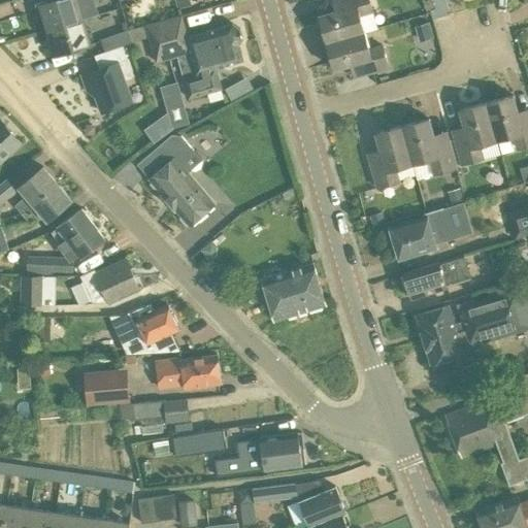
[(54,0),(40,4),(47,29),(84,19),(98,13),(94,0),(54,0)]
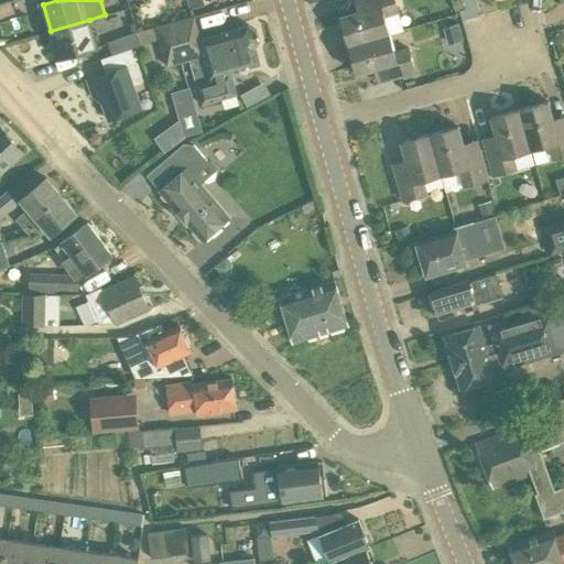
[(155,0),(160,21),(174,19),(171,0),(155,0)]
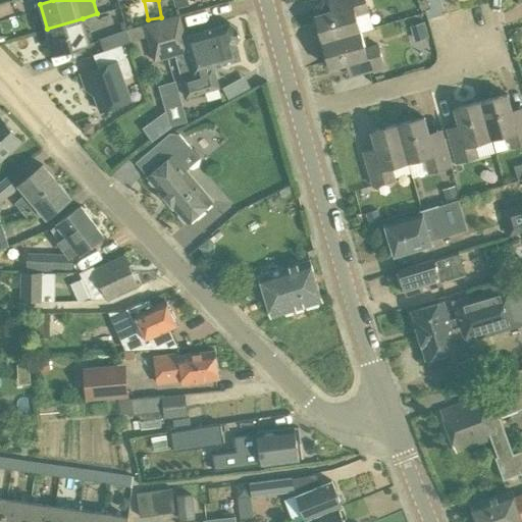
[(323,42),(360,31),(356,15),(369,12),(365,0),(335,0),(338,9),(315,15),(323,42)]
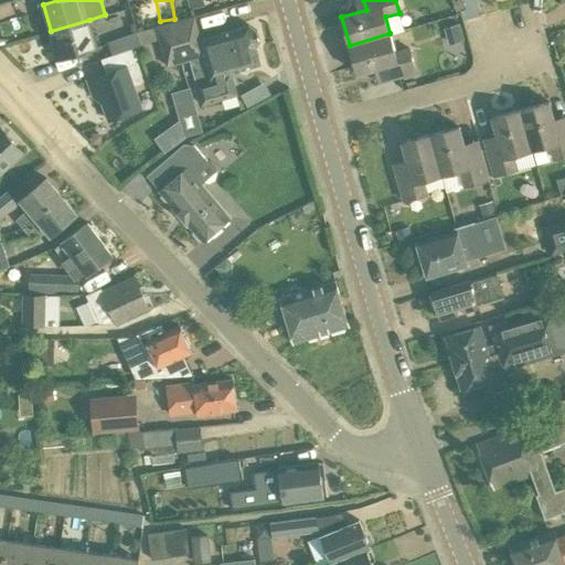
[(259,40),(257,31),(249,27),(249,25),(201,39),(194,14),(155,25),(167,67),(190,61),(202,105),(237,95),(231,73),(260,64),(256,48),(259,40)]
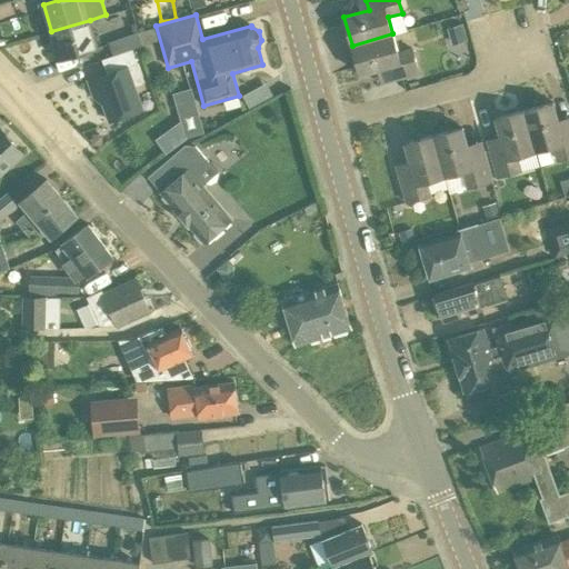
[(90,20),(51,31),(59,58),(98,47),(90,20)]
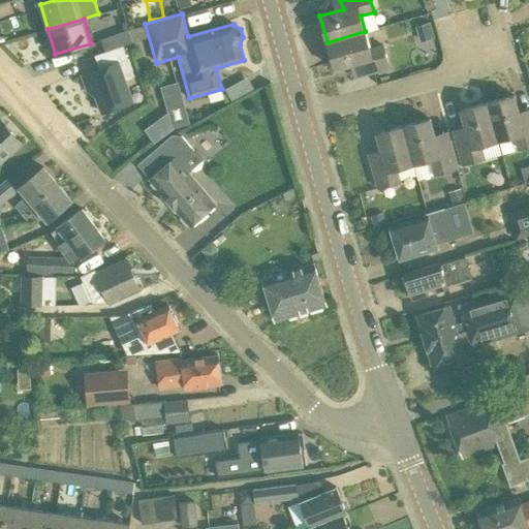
[(131,102),(124,81),(134,78),(123,45),(133,42),(128,29),(100,39),(104,52),(100,54),(105,67),(83,75),(88,90),(94,88),(102,113),(131,102)]
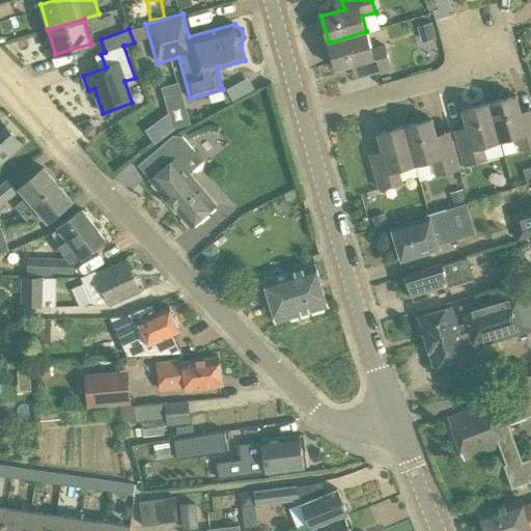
[(366,31),(329,43),(336,68),(359,62),(363,75),(391,67),(385,45),(371,49),(366,31)]
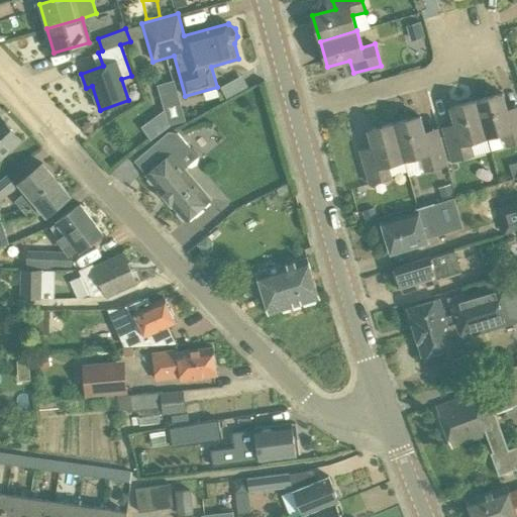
[(418,57),(430,55),(427,37),(416,39),(418,57)]
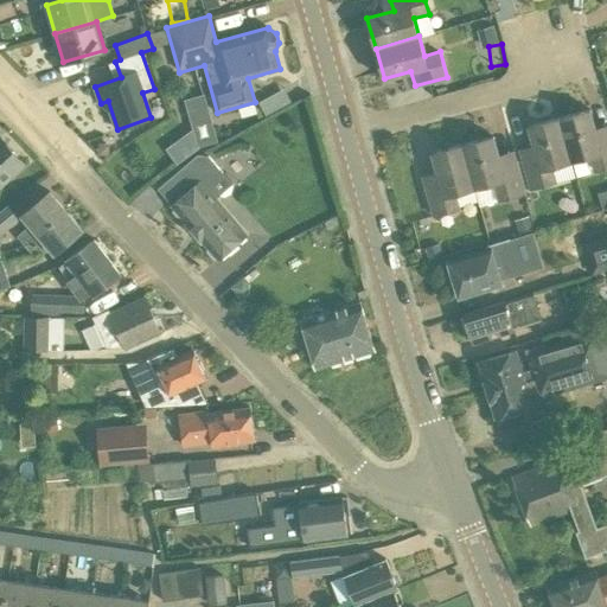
[(205,94),(184,100),(190,121),(211,116),(205,94)]
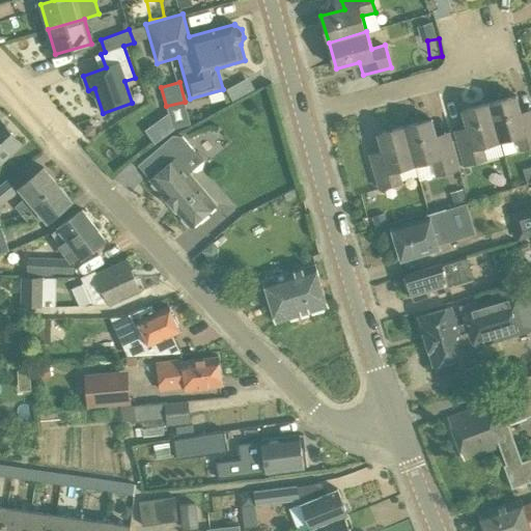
[(490,103),(500,141),(514,137),(519,151),(530,147),(530,116),(523,119),(515,95),(490,103)]
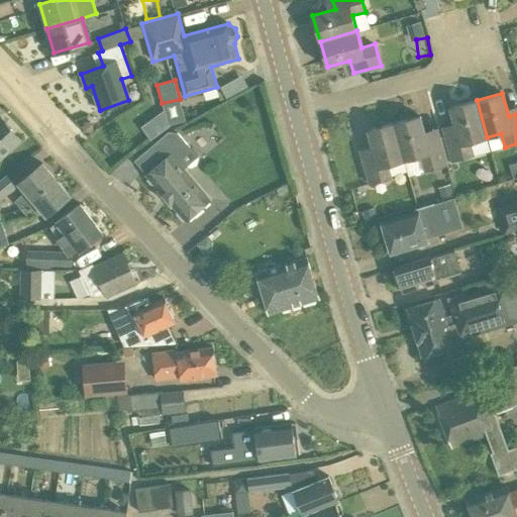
[(471,142),(487,137),(477,100),(450,107),(456,130),(443,134),(451,162),(474,156),(471,142)]
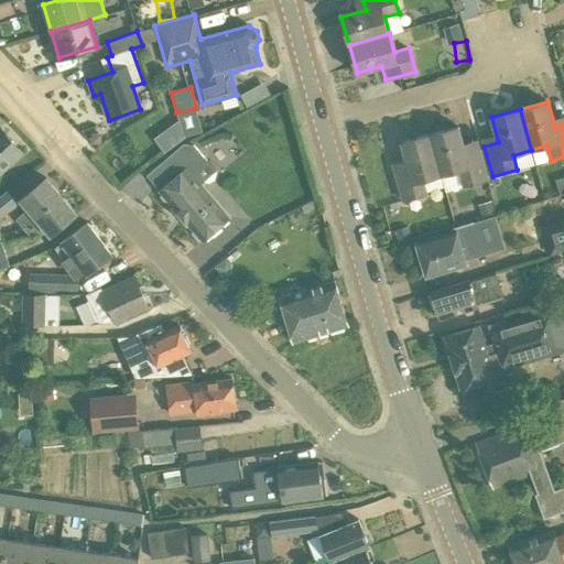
[(179,120),(171,127),(181,141),(185,138),(184,137),(179,120)]
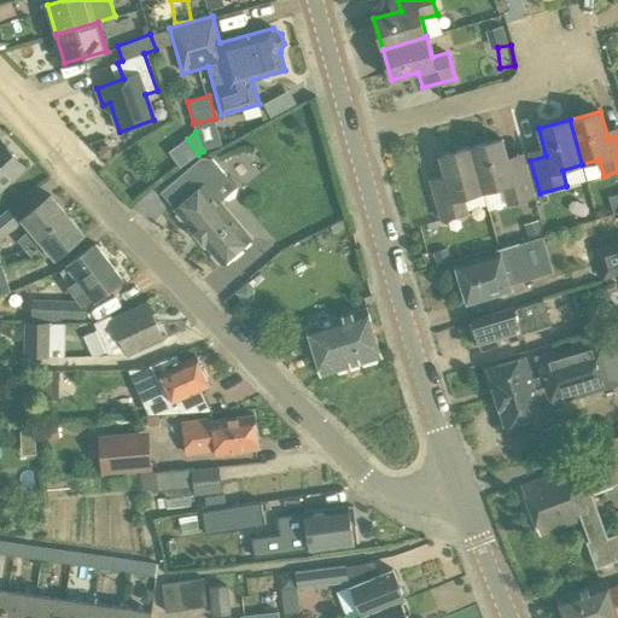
[(471,147),(483,192),(501,187),(506,205),(536,197),(526,162),(509,167),(502,139),(471,147)]
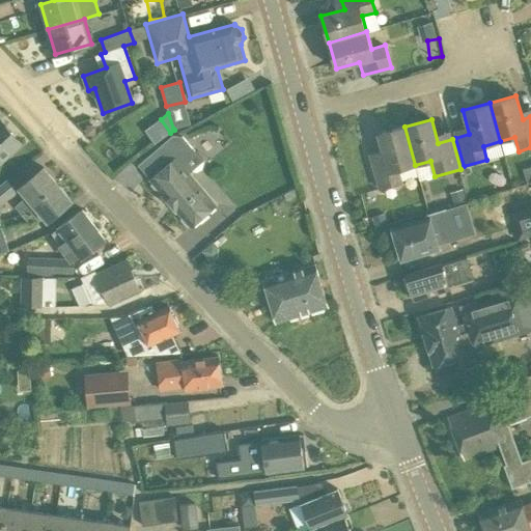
[(0,163),(22,143),(0,120),(0,163)]
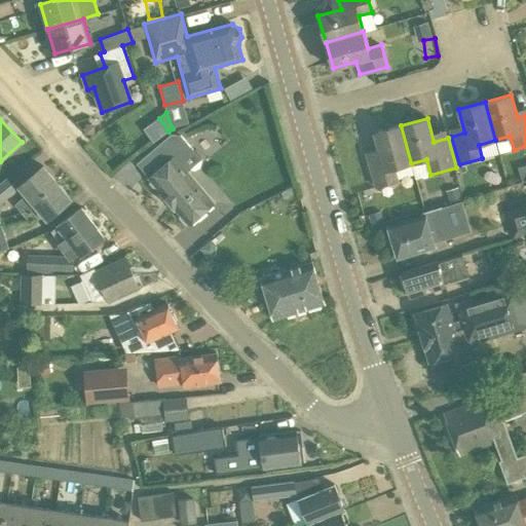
[(393,167),(411,163),(401,125),(375,133),(381,156),(369,159),(376,187),(398,181),(393,167)]
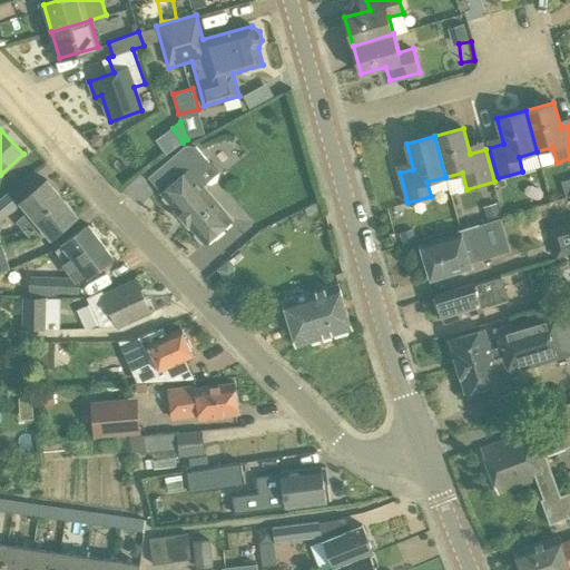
[(205,243),(232,219),(203,186),(219,173),(196,146),(185,146),(148,177),(205,243)]
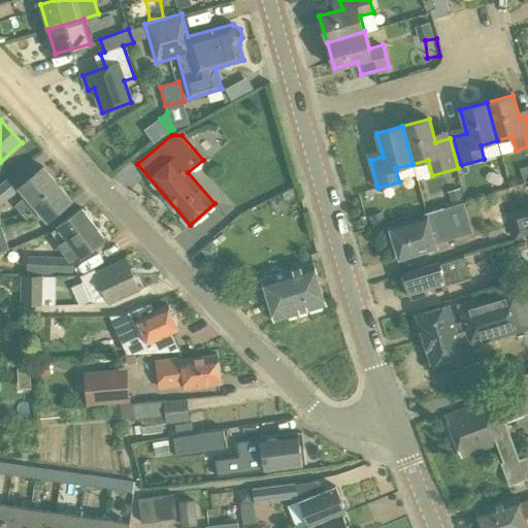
[(22,213),(58,183),(43,166),(19,188),(26,196),(15,205),(22,213)]
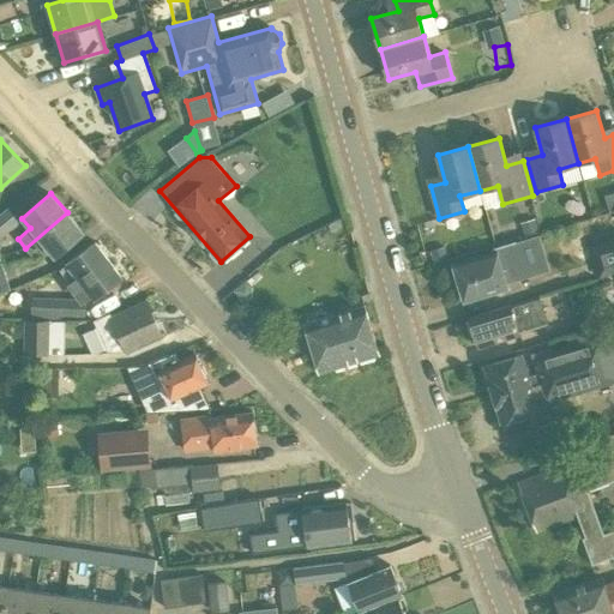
[(0,236),(19,222),(7,208),(0,214),(0,236)]
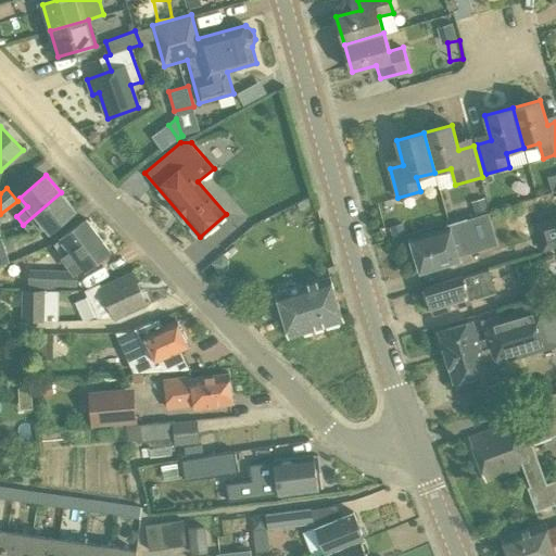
[(61,192),(23,225),(30,234),(41,224),(50,232),(76,211),(61,192)]
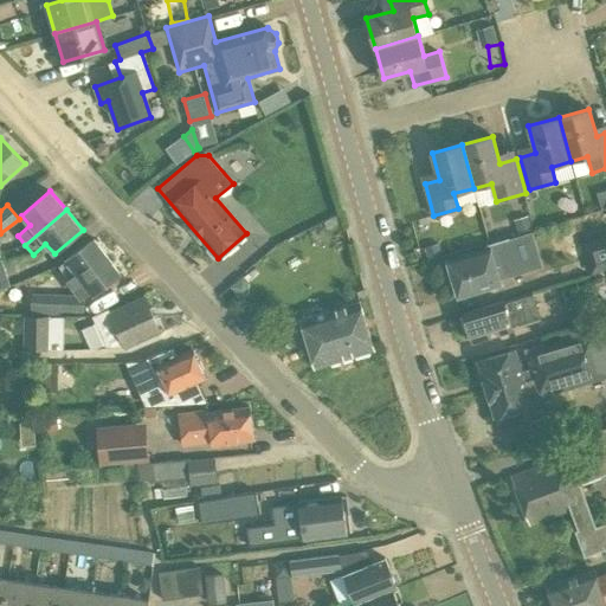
[(592,275),(605,270),(605,236),(581,244),(592,275)]
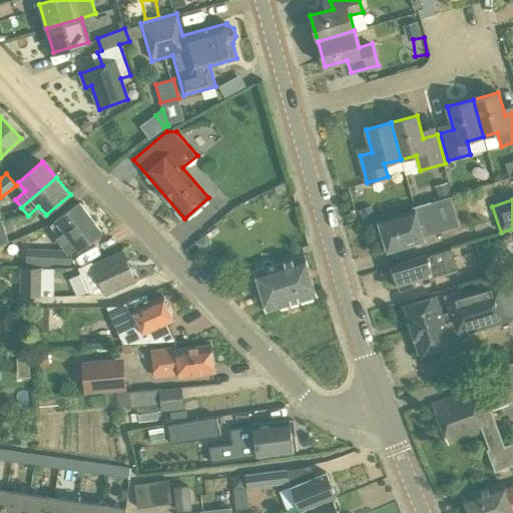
[(66,231),(58,237),(57,237),(69,252),(77,246),(79,248),(101,232),(79,202),(57,219),(66,231)]
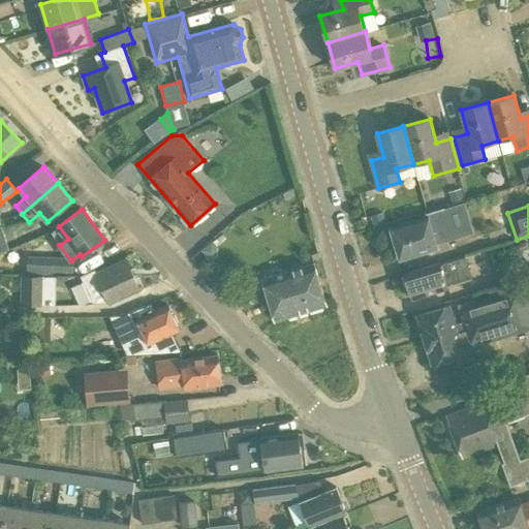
[(456,236),(448,211),(429,217),(428,216),(391,227),(392,230),(390,235),(391,240),(395,242),(396,246),(394,249),(396,255),(399,257),(400,259),(438,248),(436,242),(456,236)]
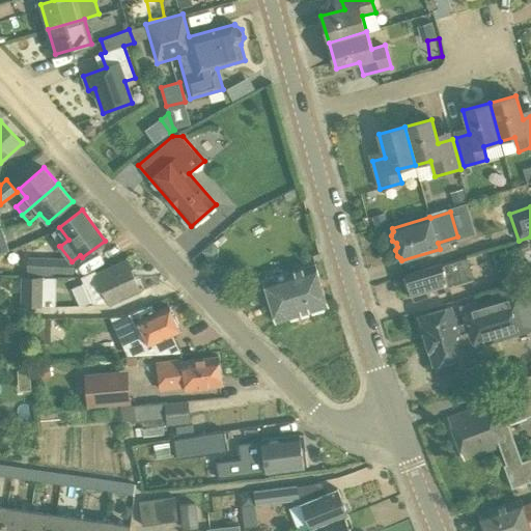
[(0,254),(9,250),(2,227),(0,227),(0,254)]
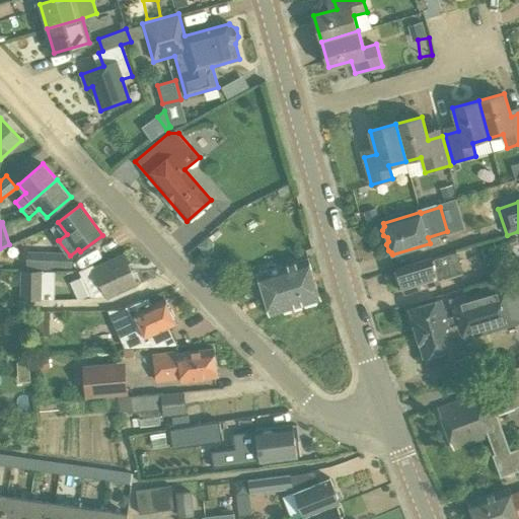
[(213,250),(214,242),(208,236),(198,245),(207,256),(213,250)]
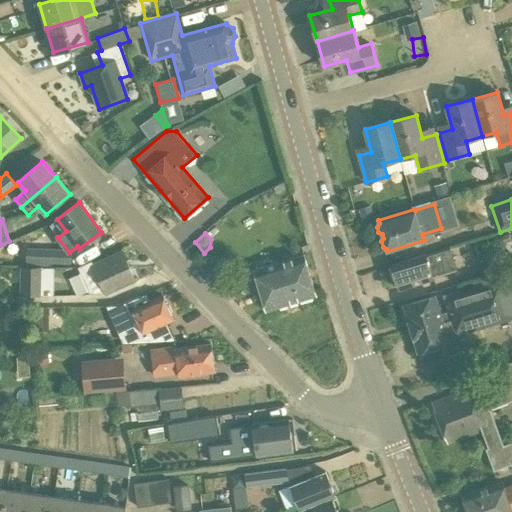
[(399,290),(433,279),(433,278),(457,271),(450,247),(391,265),(399,290)]
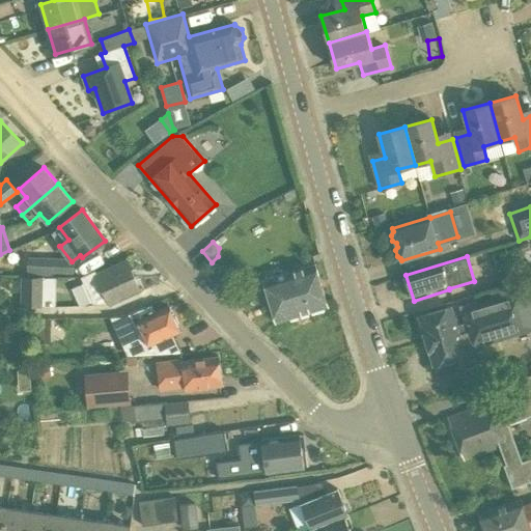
[(53,277),(53,257),(27,257),(27,277),(53,277)]
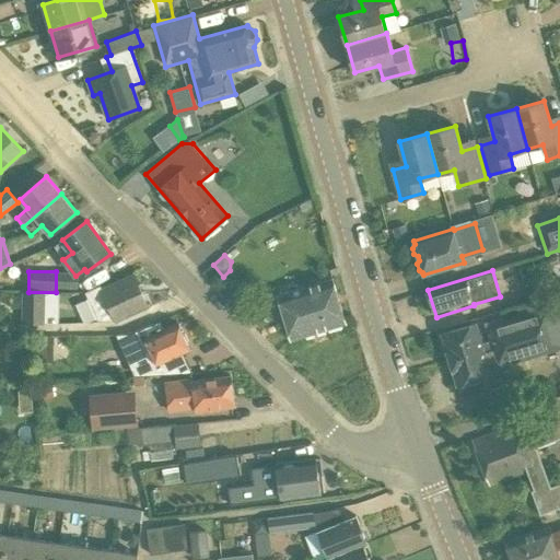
[(101,286),(85,293),(98,322),(116,322),(148,307),(133,275),(102,289),(101,286)]
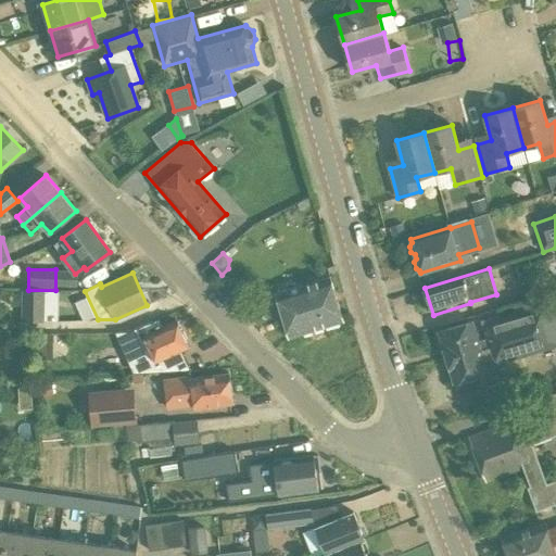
[(289,337),(343,320),(330,276),(276,292),(289,337)]
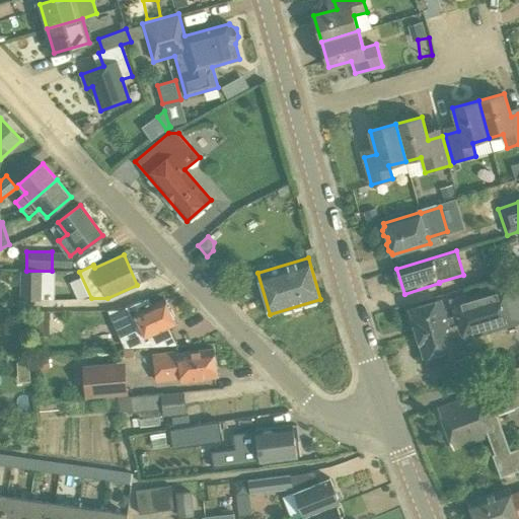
[(42,299),(42,271),(19,271),(19,299),(42,299)]
